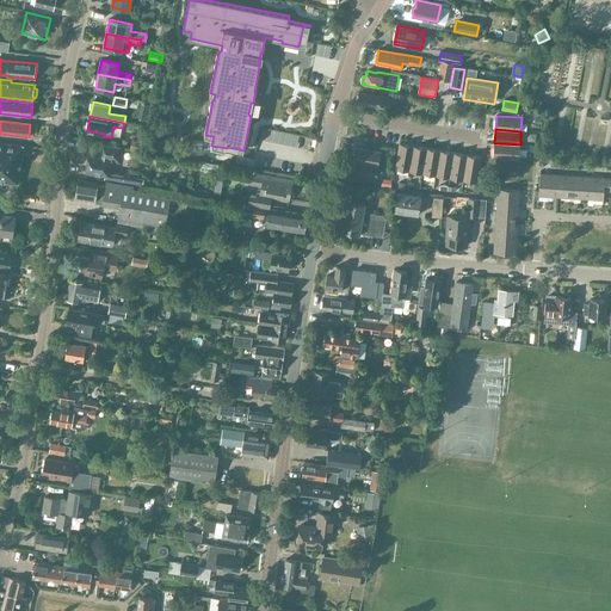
[(0,162),(20,166),(23,147),(0,143),(0,162)]
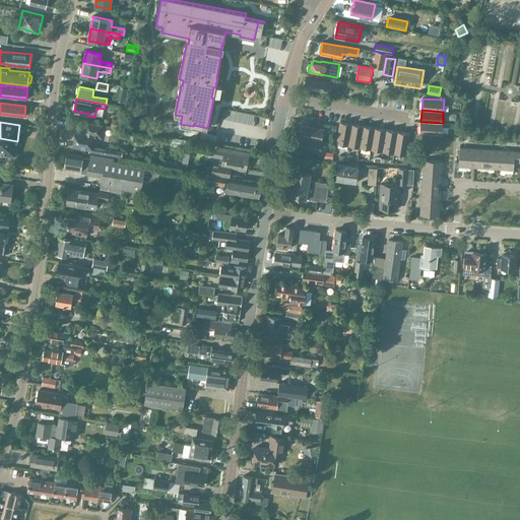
[(348,145),(352,124),(340,122),(337,144),(348,145)]
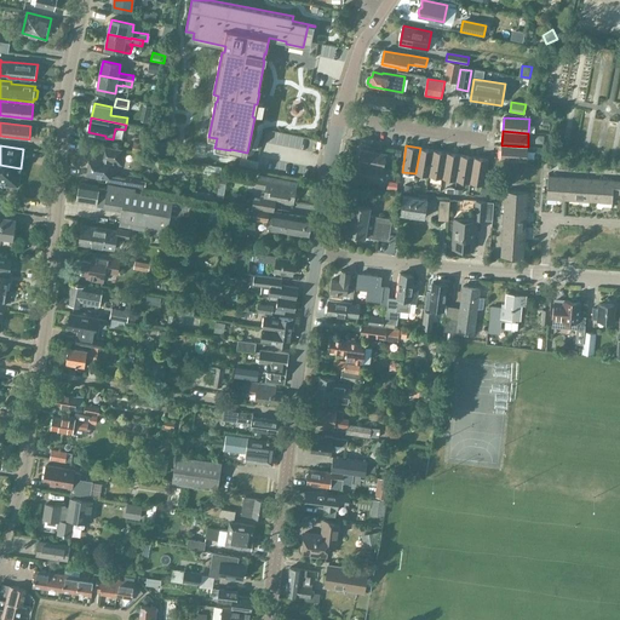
[(527,161),(528,147),(501,145),(500,159),(527,161)]
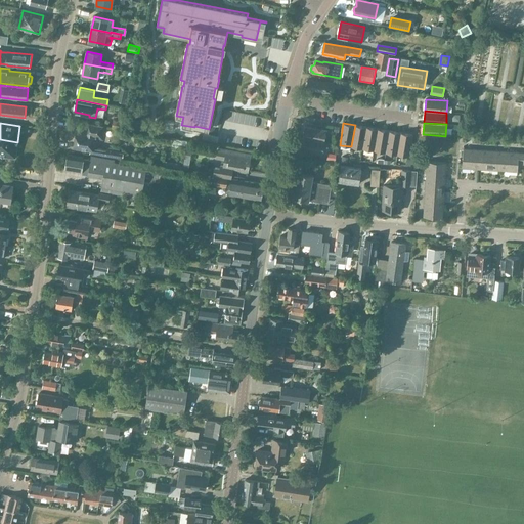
[(102,138),(104,126),(90,124),(89,129),(82,128),(81,132),(77,132),(74,147),(91,150),(90,155),(122,160),(123,153),(119,151),(119,150),(110,148),(106,150),(94,147),(96,137),(102,138)]
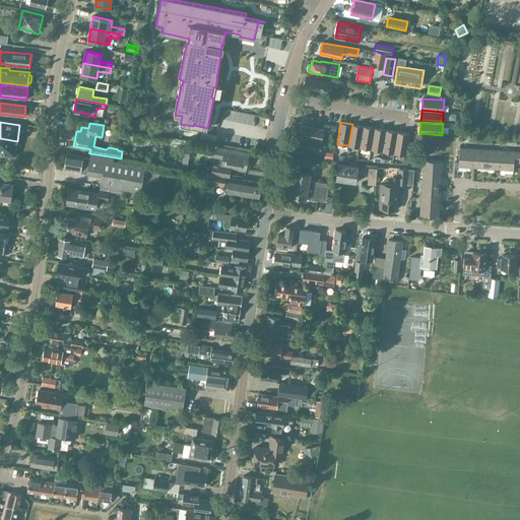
[(360,147),(364,126),(352,124),(348,145),(360,147)]
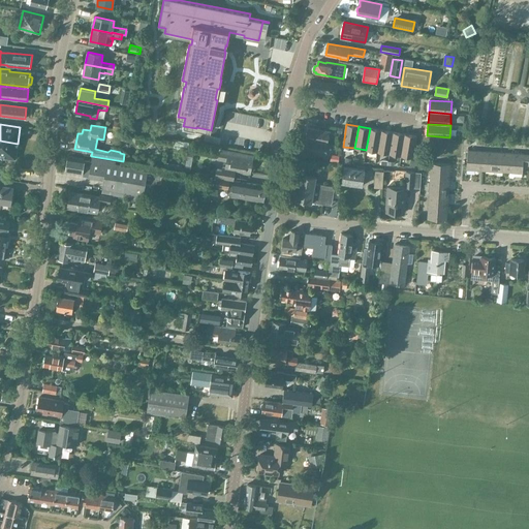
[(306,139),(328,144),(330,131),(308,128),(306,139)]
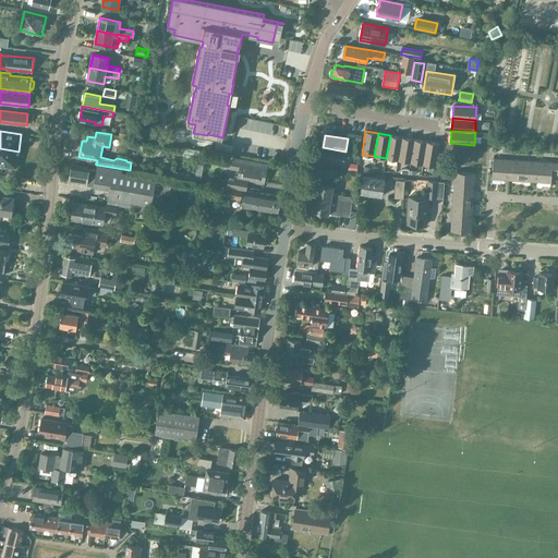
[(399,160),(402,137),(390,135),(386,158),(399,160)]
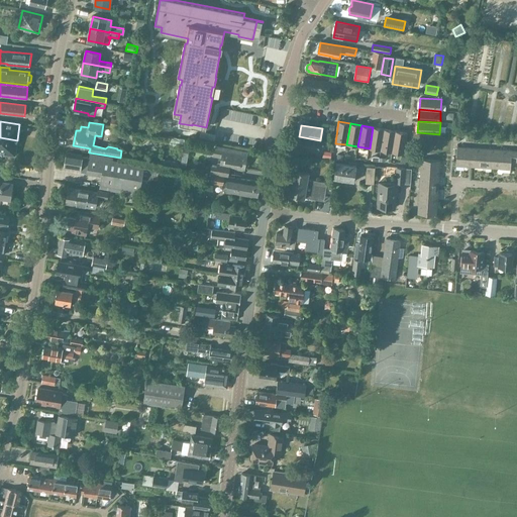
[(381,150),(384,129),(373,127),(370,148),(381,150)]
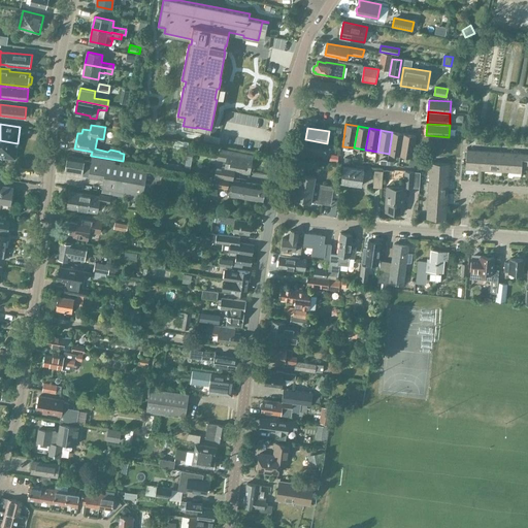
[(400,156),(404,134),(392,132),(389,154),(400,156)]
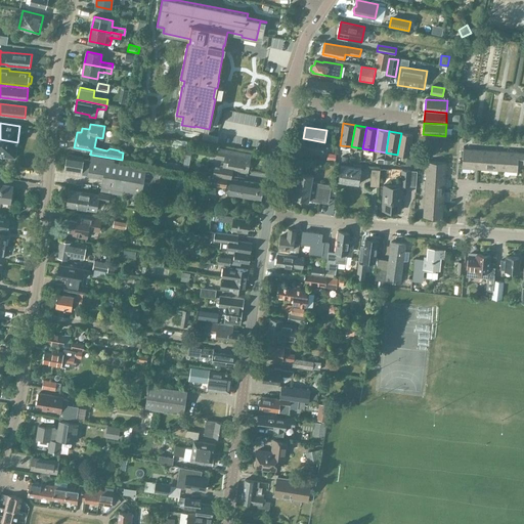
[(401,133),(397,155),(409,157),(412,135),(401,133)]
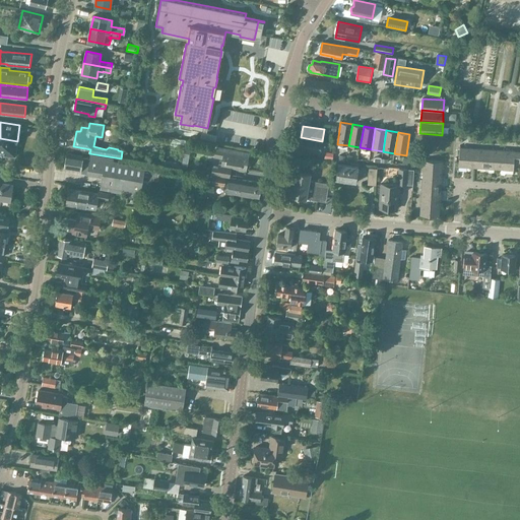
[(201,133),(200,139),(215,142),(217,136),(215,135),(201,133)]
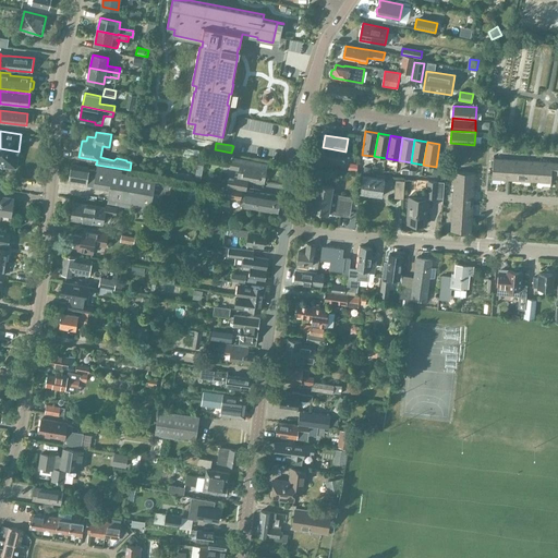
[(343,165),(346,152),(323,147),(320,160),(343,165)]
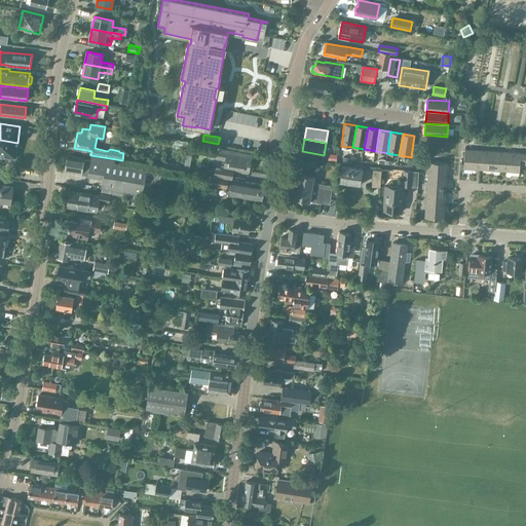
[(0,156),(15,159),(17,143),(0,140),(0,156)]
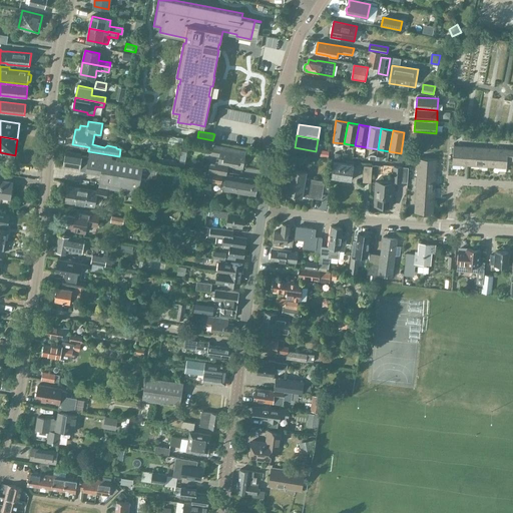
[(242,167),(245,154),(240,153),(241,150),(221,146),(213,145),(211,155),(219,157),(218,163),(214,165),(211,165),(209,172),(210,172),(225,175),(227,164),(242,167)]
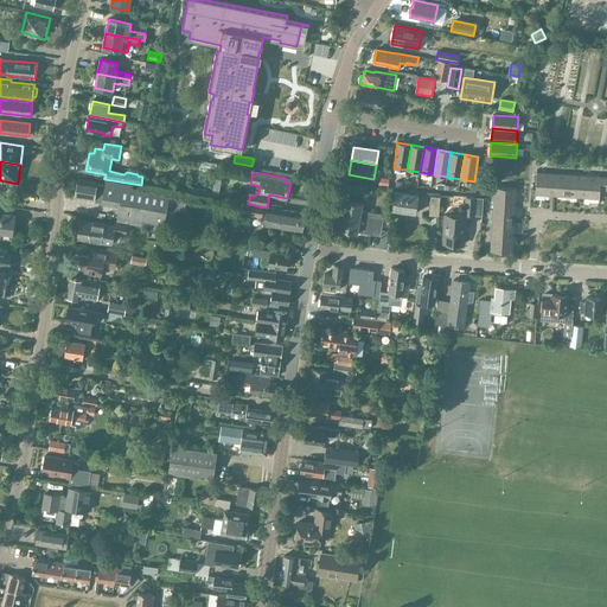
[(553,196),(555,173),(537,172),(535,195),(553,196)]
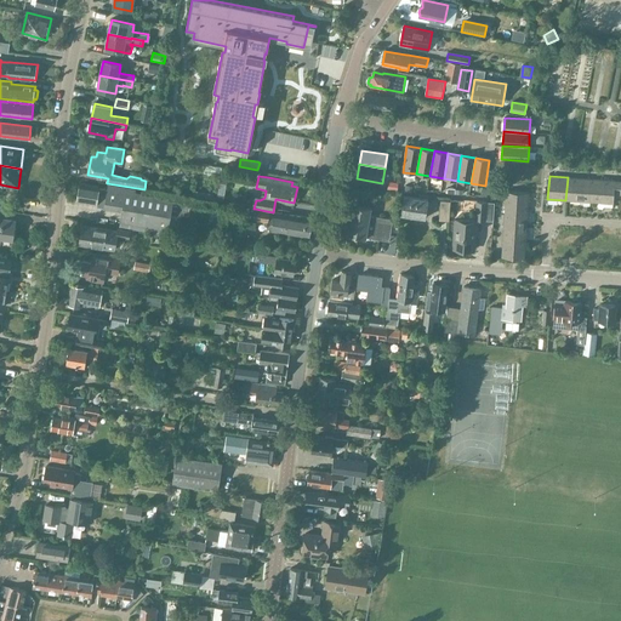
[(584,201),(585,178),(568,177),(565,200),(584,201)]
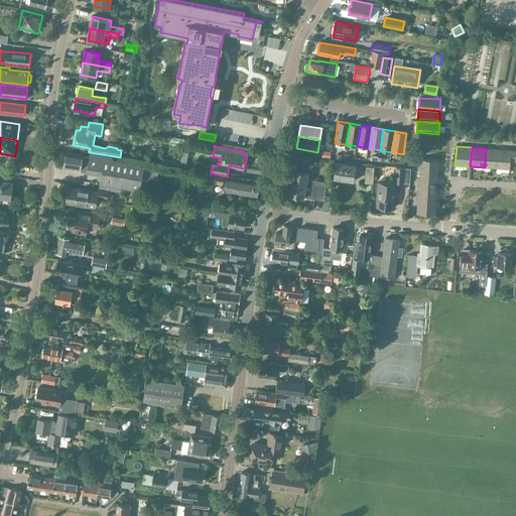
[(499,168),(501,149),(486,148),(485,167),(499,168)]
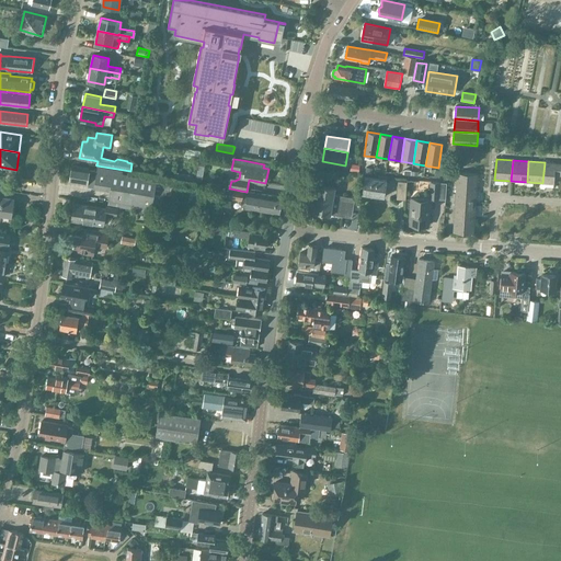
[(559,175),(560,163),(545,162),(542,183),(554,184),(554,175),(559,175)]
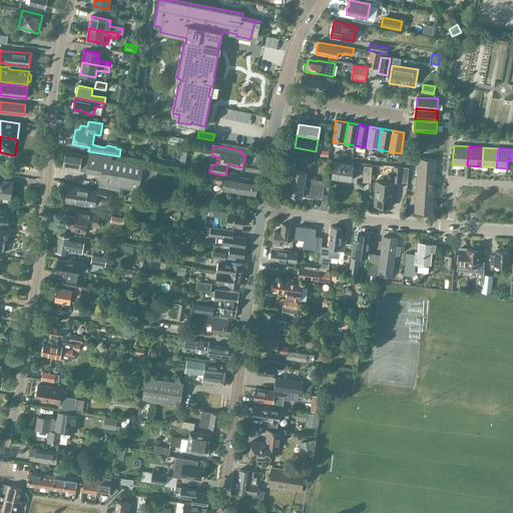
[(88,156),(82,155),(82,154),(66,151),(64,166),(81,168),(80,170),(101,174),(100,183),(109,184),(108,188),(133,192),(147,195),(151,166),(150,166),(143,164),(111,158),(111,156),(89,152),(88,156)]
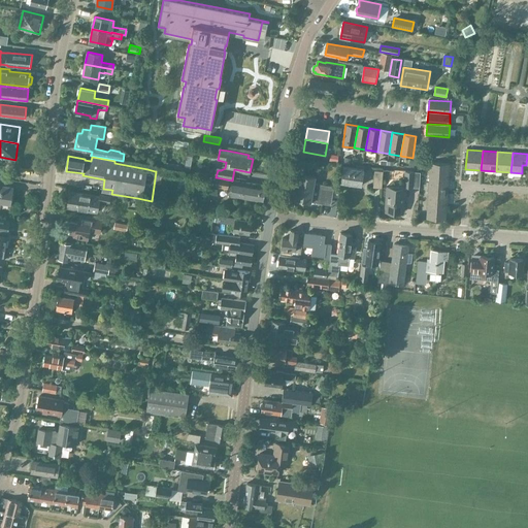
[(430,176),(449,178),(450,164),(430,163),(430,176)]
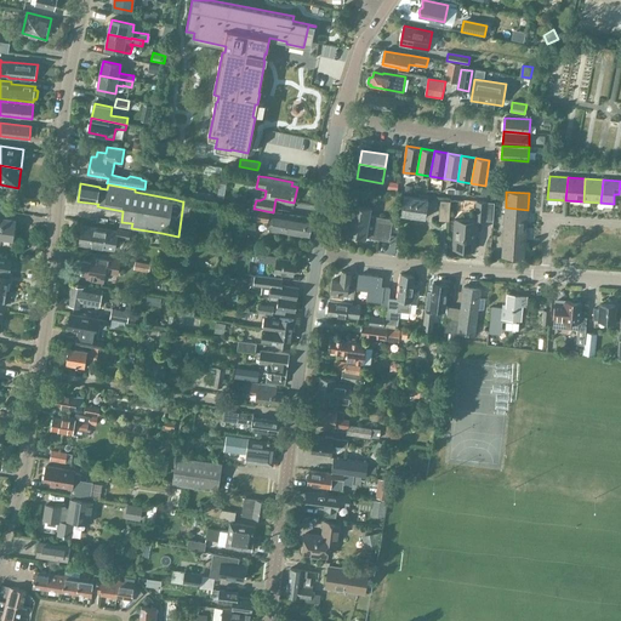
[(426,218),(428,199),(404,195),(402,215),(426,218)]
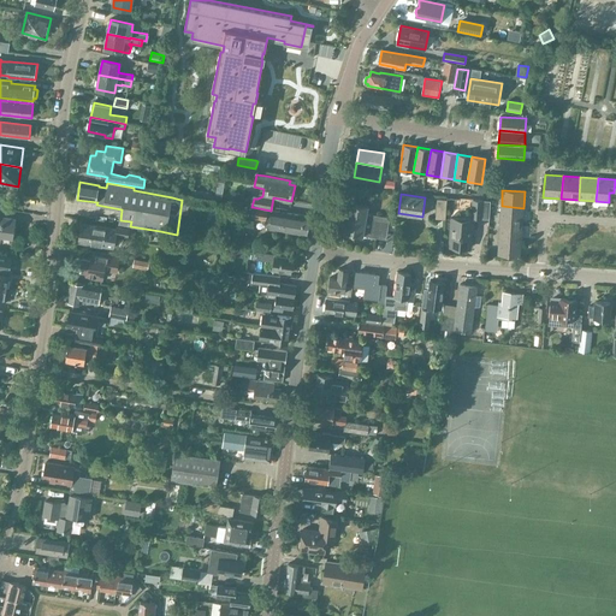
[(445,219),(446,200),(437,199),(436,219),(445,219)]
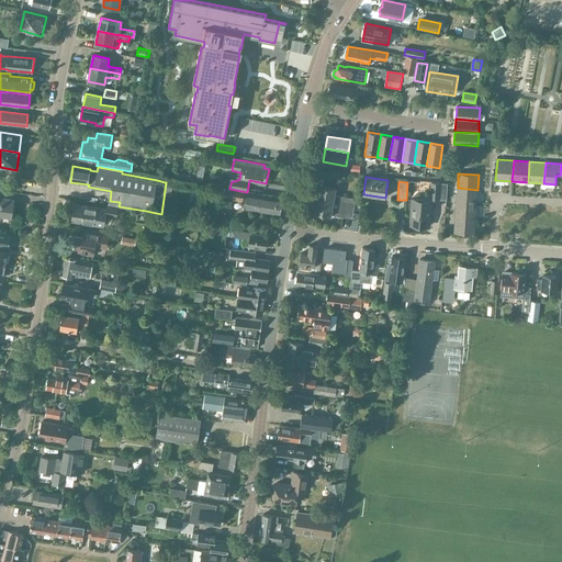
[(431,182),(430,199),(437,199),(439,199),(446,200),(447,183),(440,183),(431,182)]
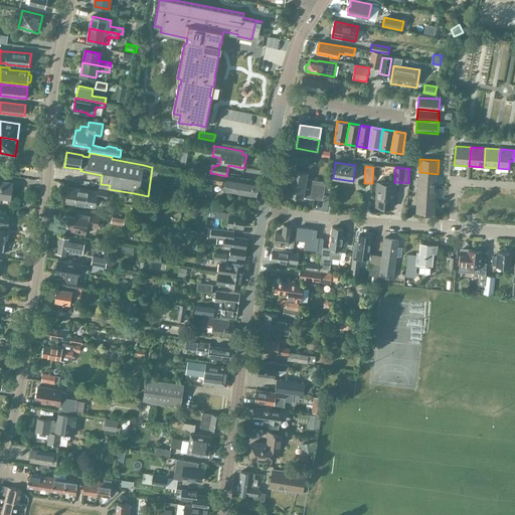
[(320,181),(312,180),(307,178),(308,172),(292,169),(290,182),(319,187),(320,181)]
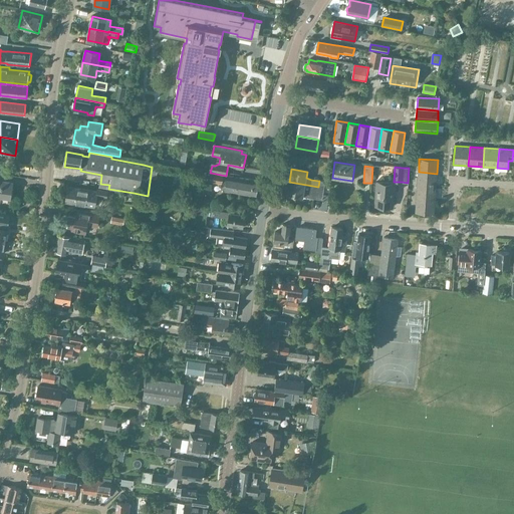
[(436,187),(437,174),(419,172),(418,186),(436,187)]
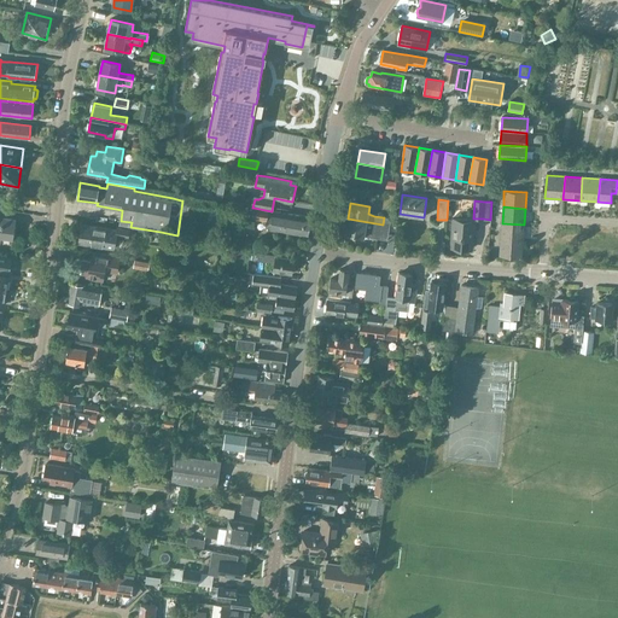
[(310,217),(272,211),(254,208),(251,220),(267,222),(267,221),(272,222),(270,231),(308,237),(310,217)]
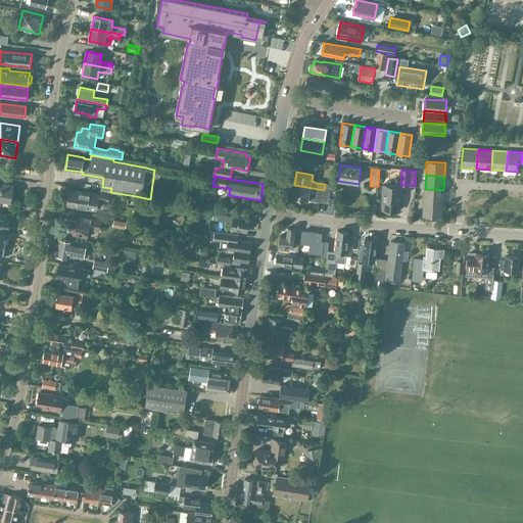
[(0,177),(0,204),(1,200),(10,202),(13,186),(0,183),(0,180),(1,177),(0,177)]
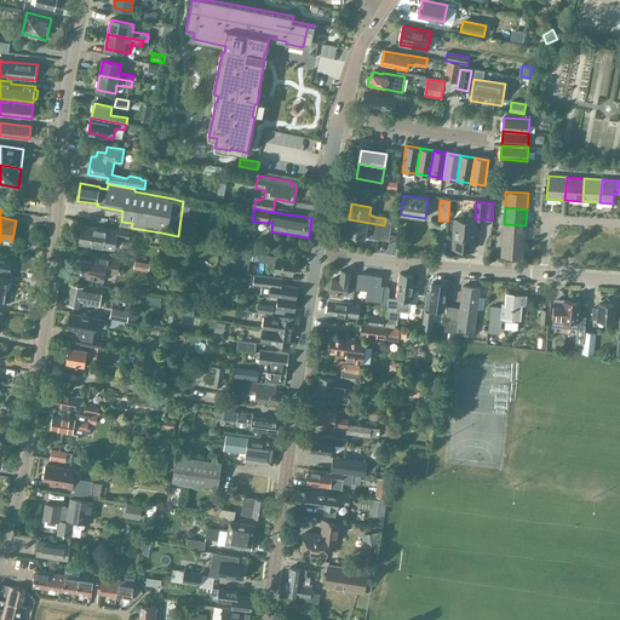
[(384,225),(349,219),(346,234),(357,236),(357,239),(363,240),(363,237),(379,240),(380,231),(390,234),(392,219),(385,218),(384,225)]
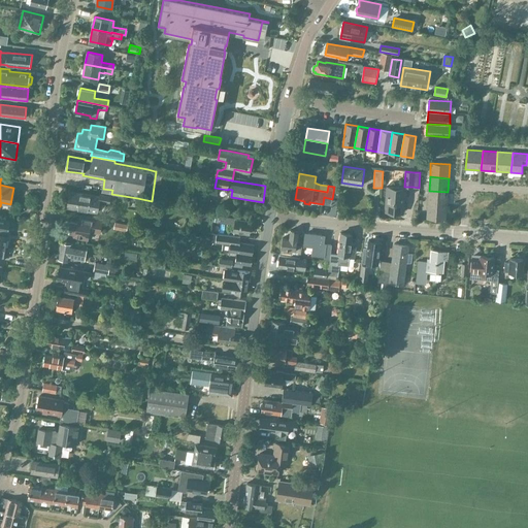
[(404,211),(405,190),(387,189),(385,209),(404,211)]
